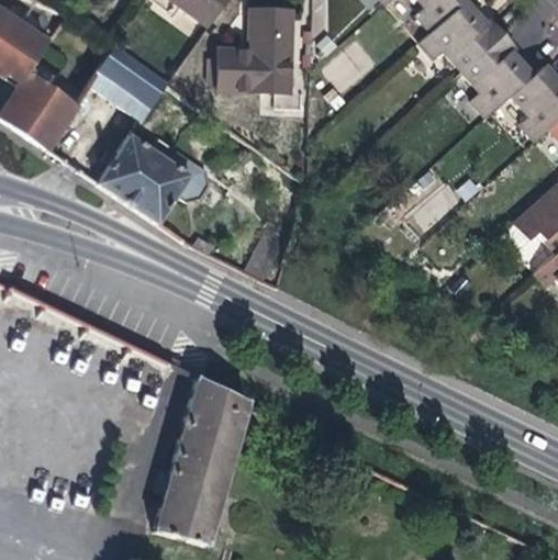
[(173,0),(211,26),(229,0),(173,0)]
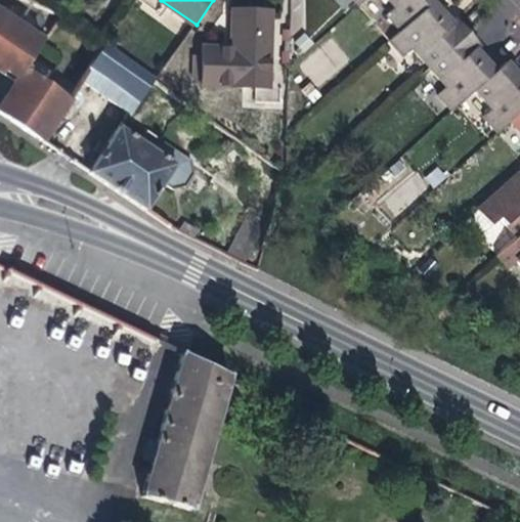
[(389,12),(403,29),(434,1),(435,0),(393,0),(398,4),(389,12)]
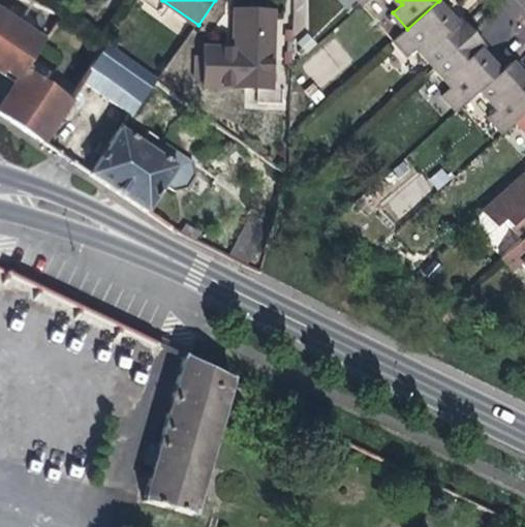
[(449,12),(438,1),(407,29),(395,40),(407,55),(415,48),(433,67),(473,31),(461,19),(458,22),(453,28),(443,18),(449,12)]
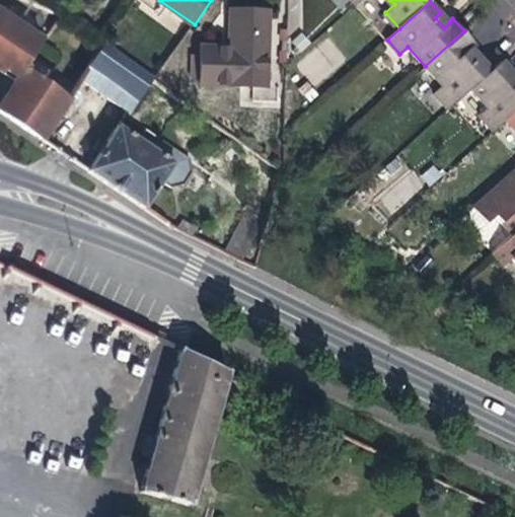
[(0,48),(28,67),(29,64),(46,40),(0,8),(0,48)]
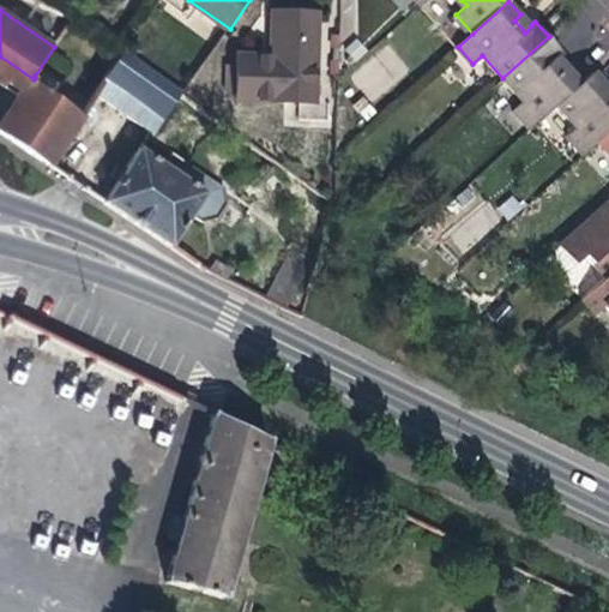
[(235,52),(231,99),(317,102),(320,12),(299,12),(271,11),(270,53),(235,52)]
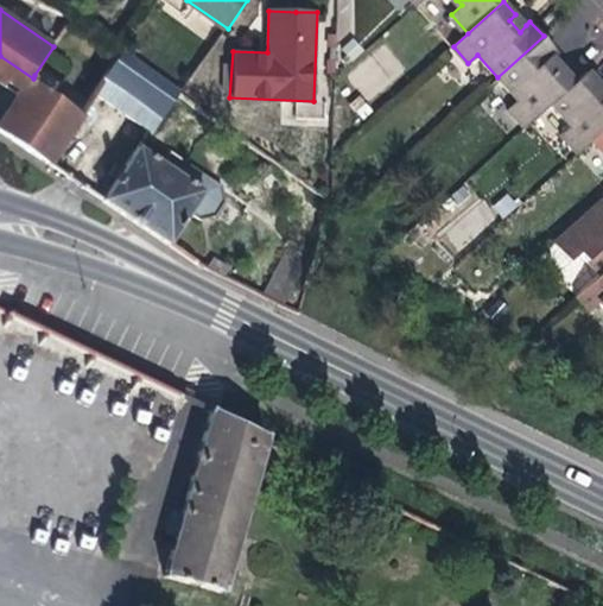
[(520,19),(515,14),(509,20),(520,32),(526,25),(520,19)]
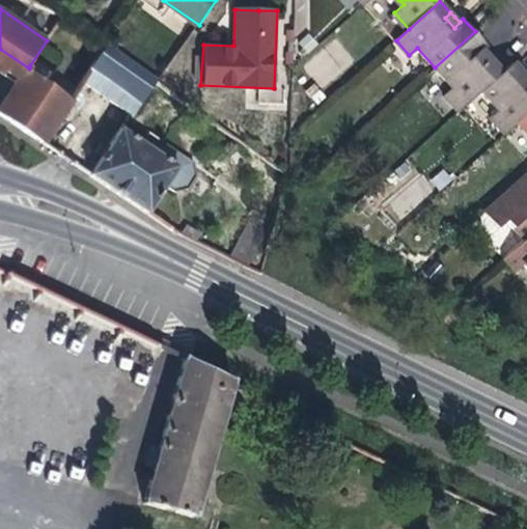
[(460,111),(484,89),(504,71),(491,56),(486,61),(480,56),(478,53),(488,44),(475,31),(435,67),(454,87),(446,95),(460,111)]
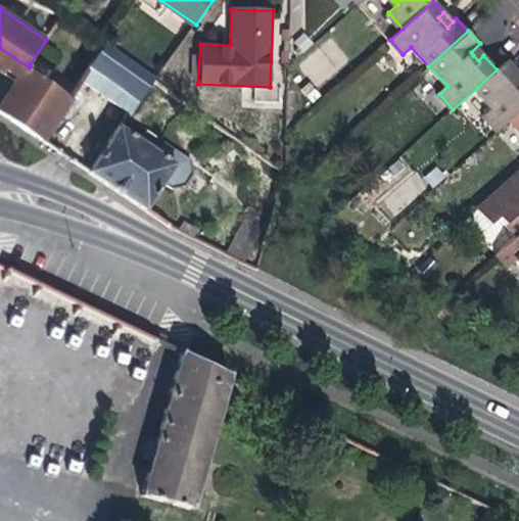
[(156,79),(107,44),(105,43),(84,75),(135,110),(156,79)]
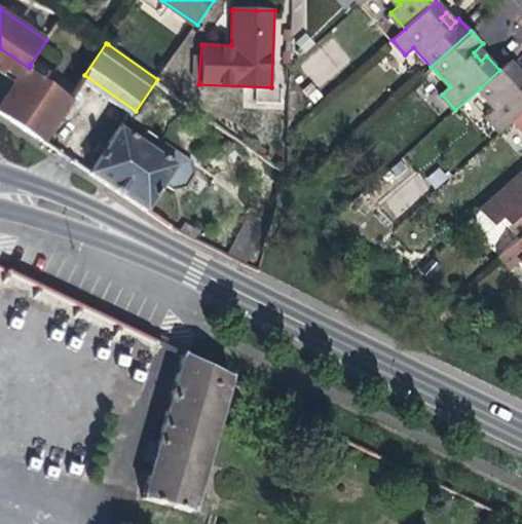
[(29,68),(0,48),(0,68),(20,81),(29,68)]
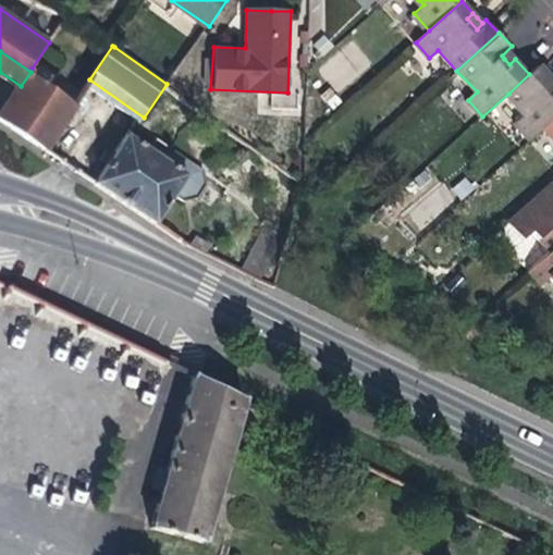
[(540,64),(529,74),(508,94),(527,113),(517,123),(532,139),(547,125),(552,119),(552,76),(540,64)]
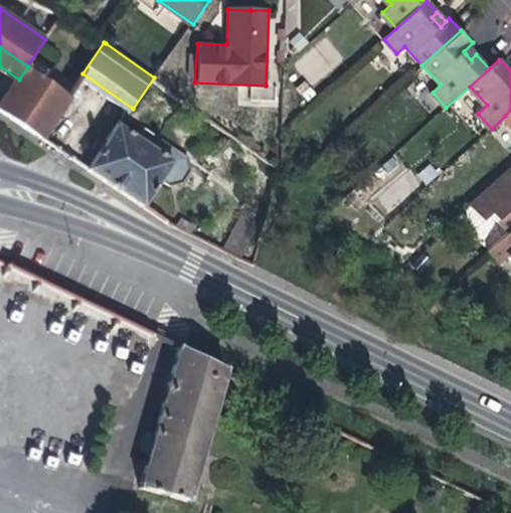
[(19,79),(0,108),(42,135),(71,92),(29,63),(28,66),(19,79)]
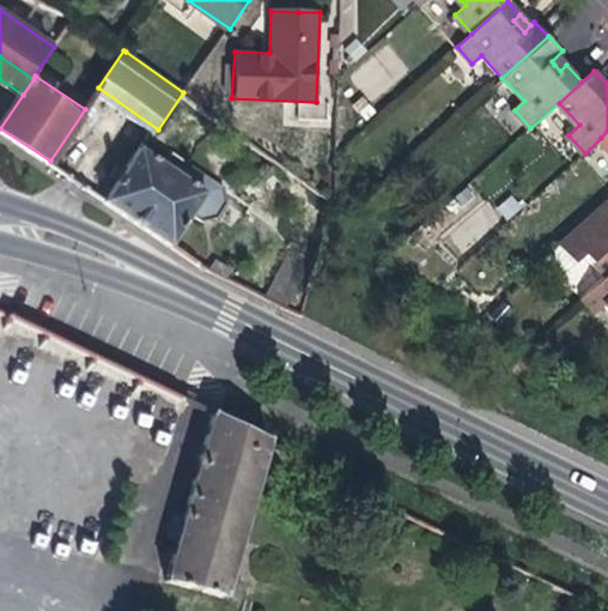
[(143,149),(109,200),(144,223),(180,173),(143,149)]
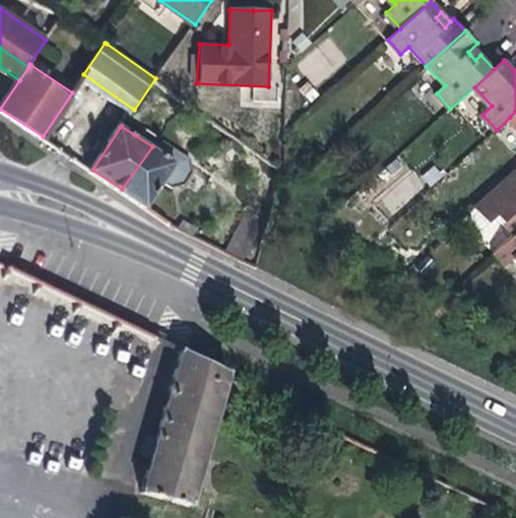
[(154,148),(152,146),(122,189),(147,205),(165,179),(174,184),(187,181),(196,169),(193,153),(164,135),(154,148)]
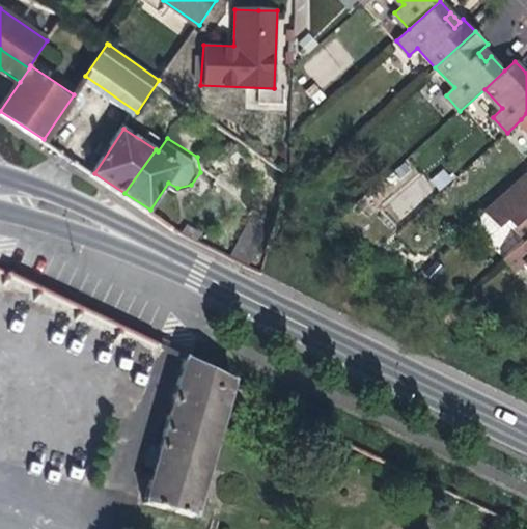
[(526,176),(488,212),(502,227),(509,220),(526,237),(526,176)]
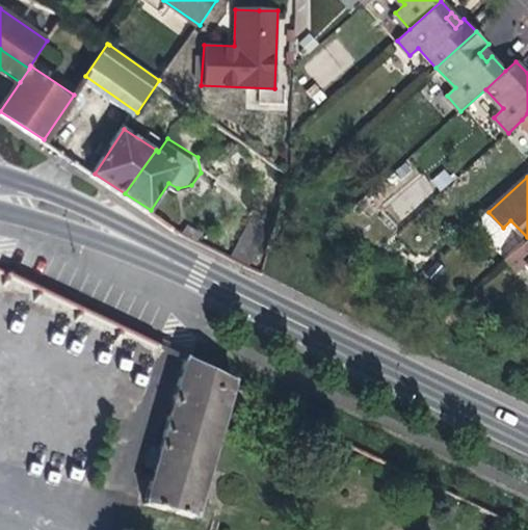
[(248,226),(233,257),(253,266),(268,235),(248,226)]
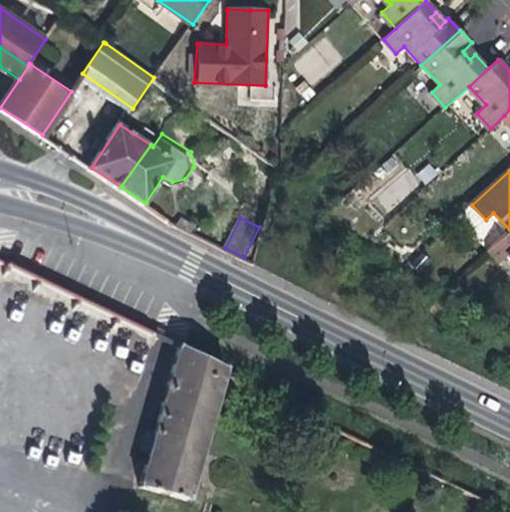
[(509,233),(491,249),(501,260),(508,254),(509,255),(509,233)]
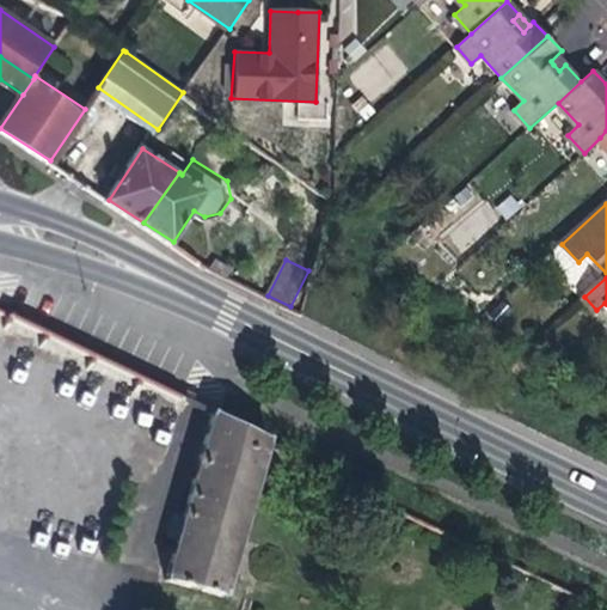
[(0,540),(37,549),(29,578),(85,595),(123,449),(142,376),(5,310),(0,330),(0,540)]
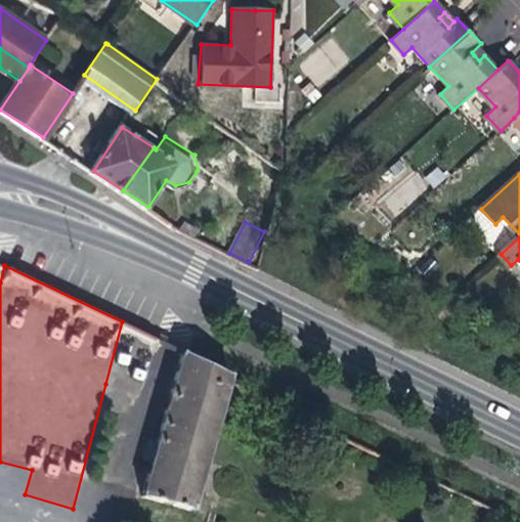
[(157,338),(122,321),(105,384),(142,394),(157,338)]
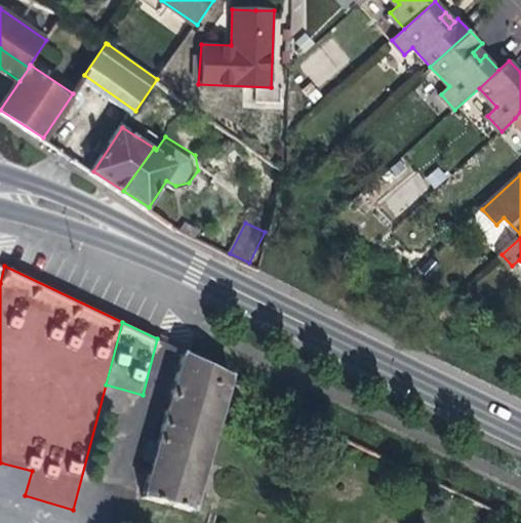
[(154,463),(144,499),(195,510),(234,374),(186,352),(160,441),(151,438),(145,459),(154,463)]
